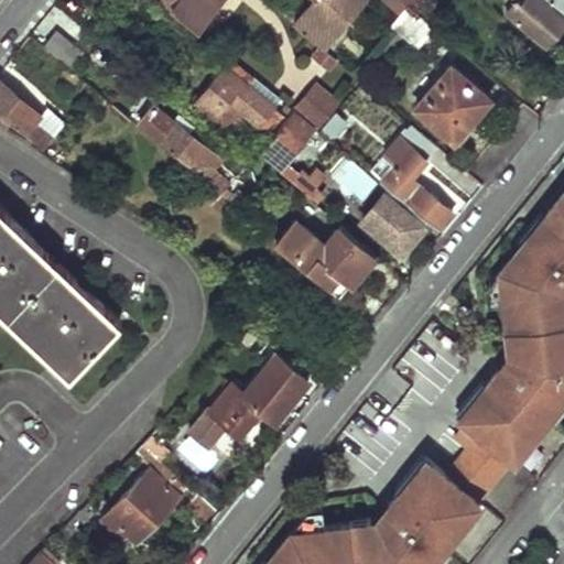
[(161,0),(190,23),(207,0),(161,0)]
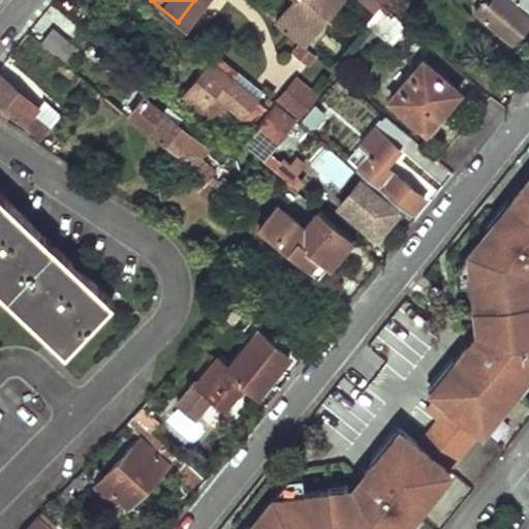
[(290,0),(273,22),(300,44),(335,0),(290,0)]
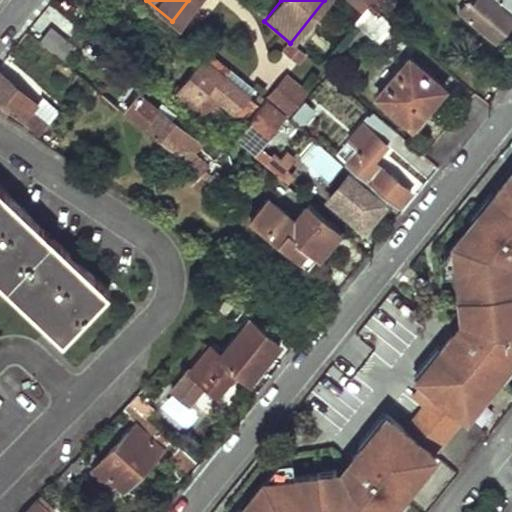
[(362,0),(358,0),(344,17),(368,36),(384,17),(362,0)]
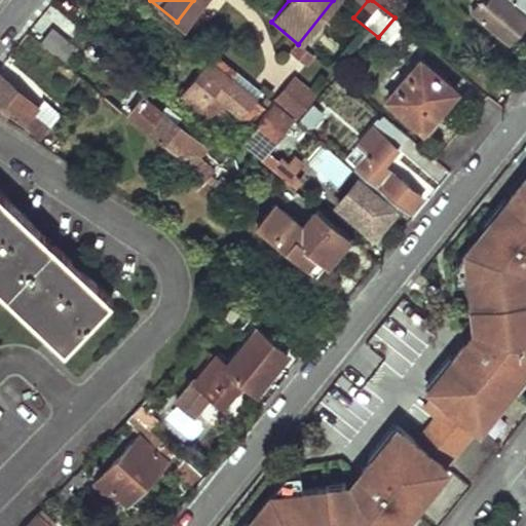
[(485,0),(479,0),(471,10),(509,42),(525,20),(525,15),(508,0),(486,0),(485,0)]
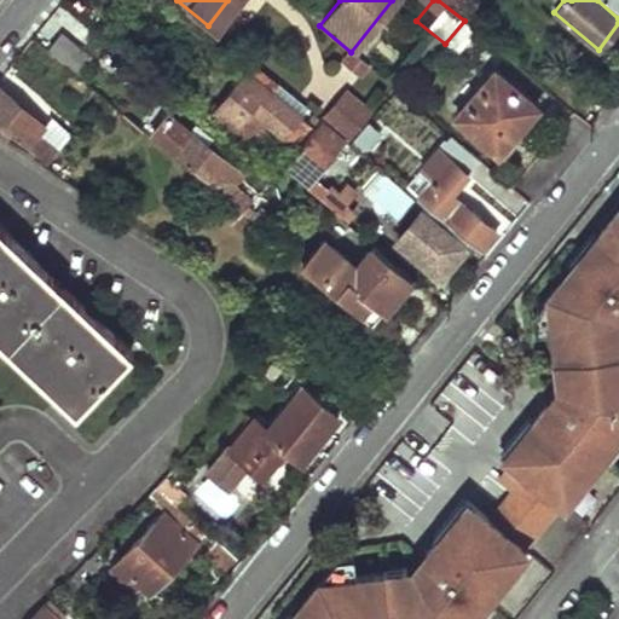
[(53,33),(46,42),(81,73),(93,57),(58,28),(53,33)]
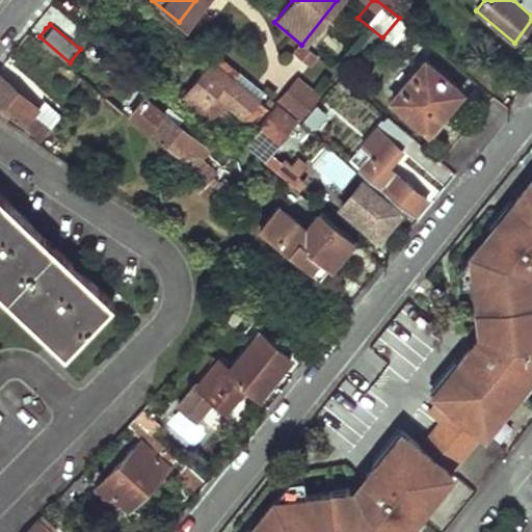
[(301,45),(294,52),(310,64),(316,57),(301,45)]
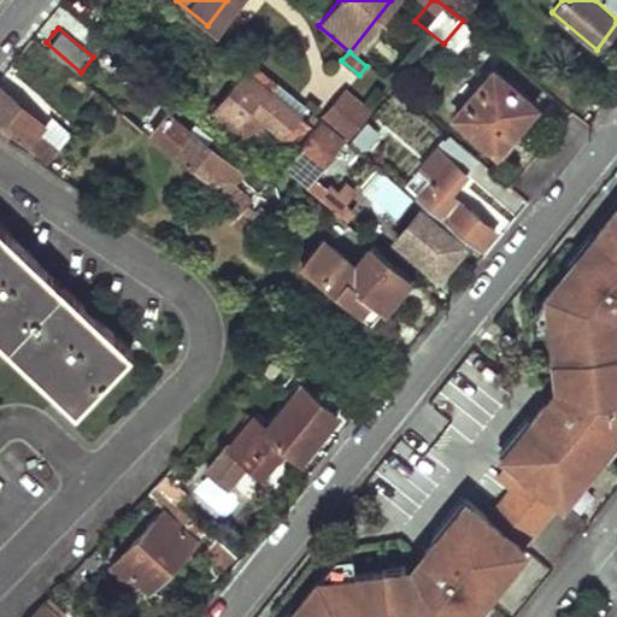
[(244,72),(212,112),(233,128),(250,107),(292,144),(307,124),(271,95),(277,88),(254,70),(250,76),(244,72)]
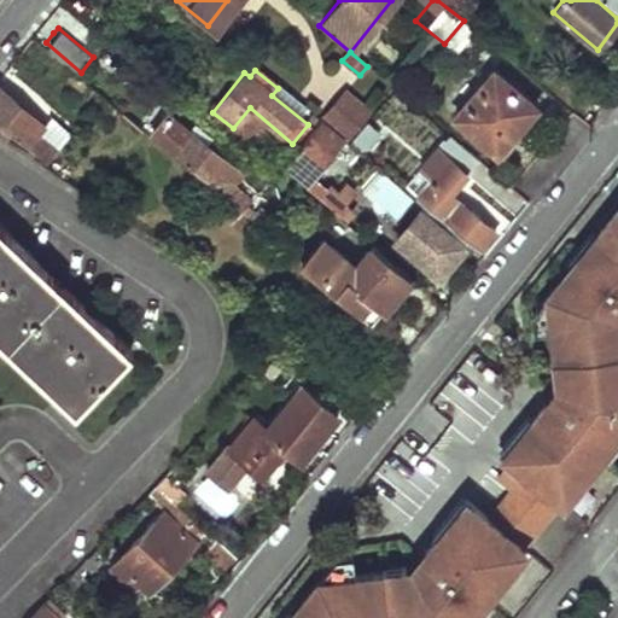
[(493,70),(454,115),(497,151),(511,135),(505,130),(529,100),(493,70)]
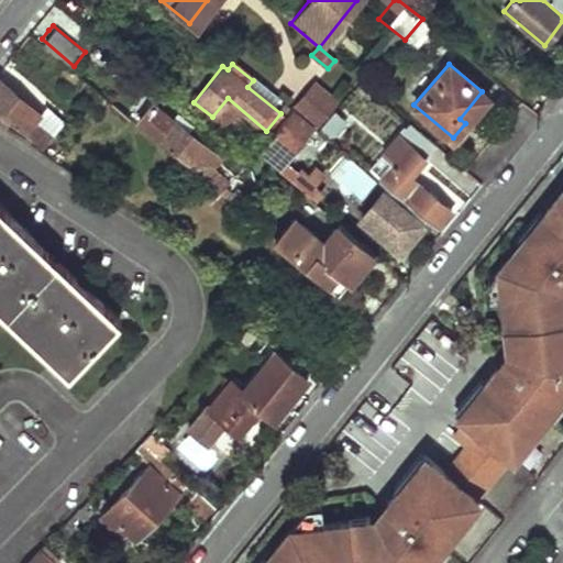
[(0,111),(25,133),(34,123),(42,116),(25,100),(0,79),(0,111)]
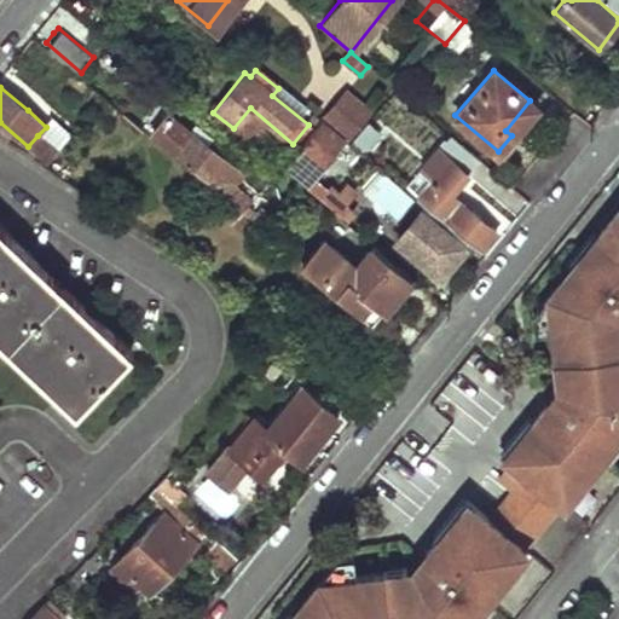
[(346,91),(324,117),(347,137),(370,111),(346,91)]
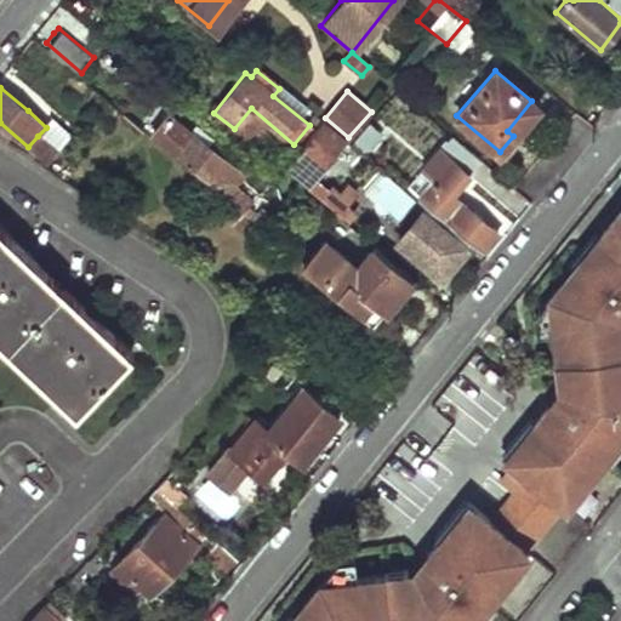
[(38,136),(56,153),(64,143),(72,134),(35,102),(28,110),(46,127),(38,136)]
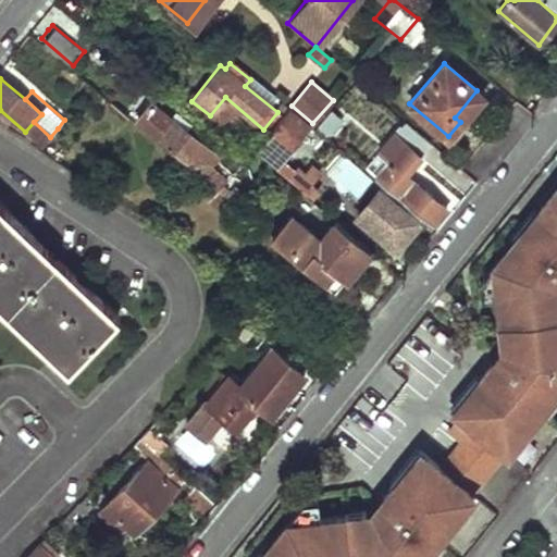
[(150,106),(137,122),(200,174),(213,158),(150,106)]
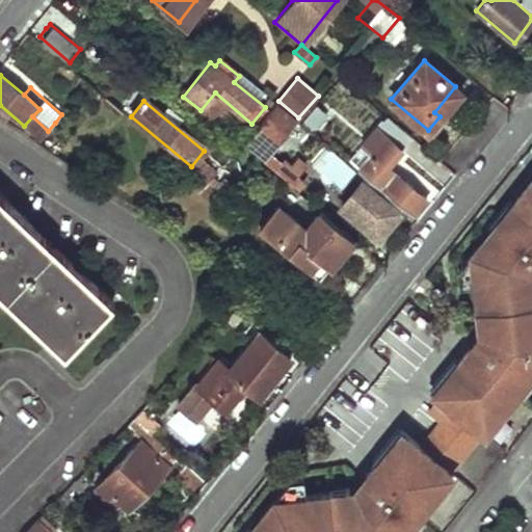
[(328,116),(314,105),(301,120),(316,132),(328,116)]
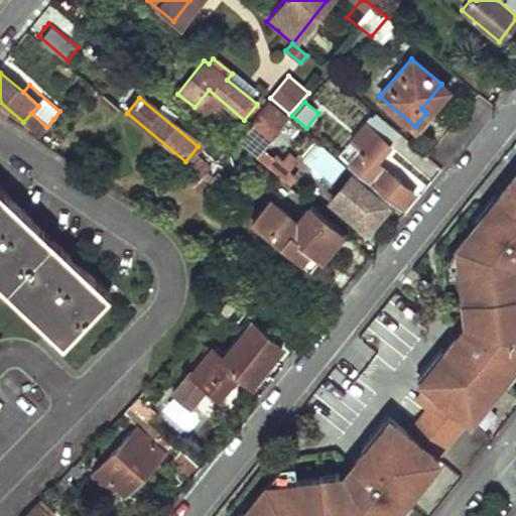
[(268,103),(238,140),(256,155),(285,118),(268,103)]
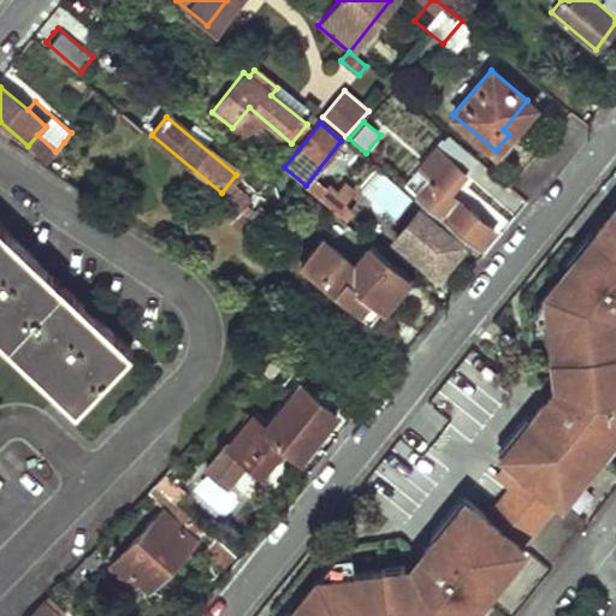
[(446,134),(404,184),(479,247),(495,227),(450,191),(478,159),(446,134)]
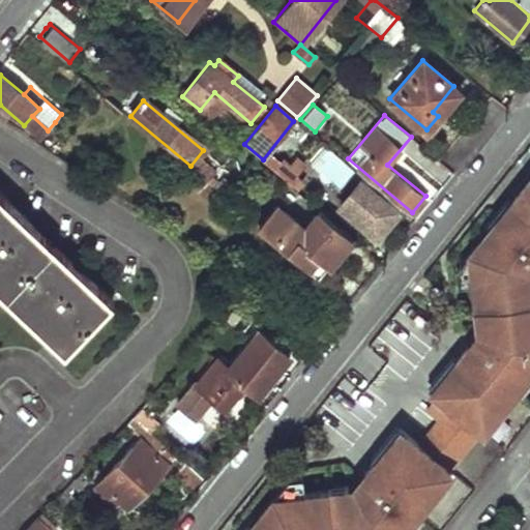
[(32,116),(24,125),(41,139),(48,130),(32,116)]
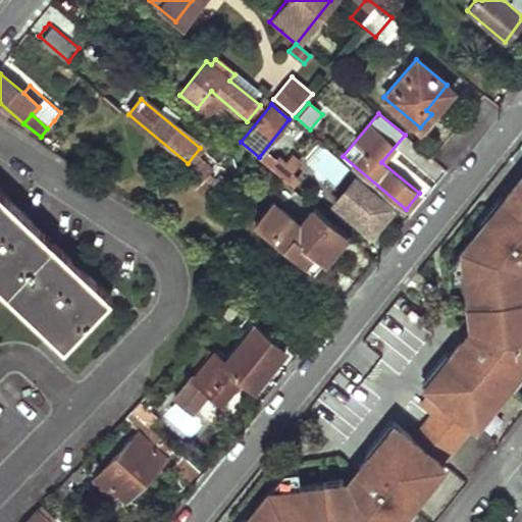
[(325,145),(305,161),(330,190),(350,173),(325,145)]
